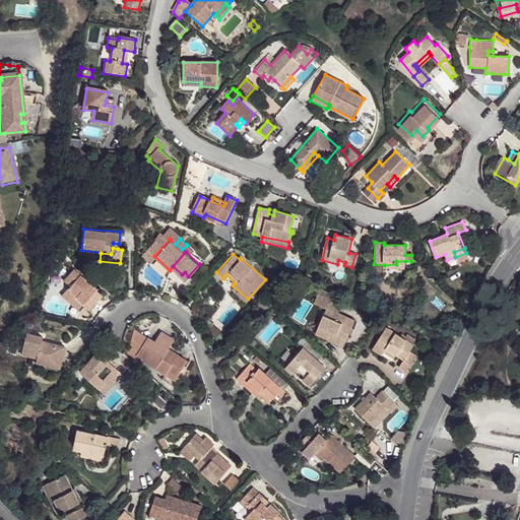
[(153,259),(168,272),(170,270),(154,256),(153,259)]
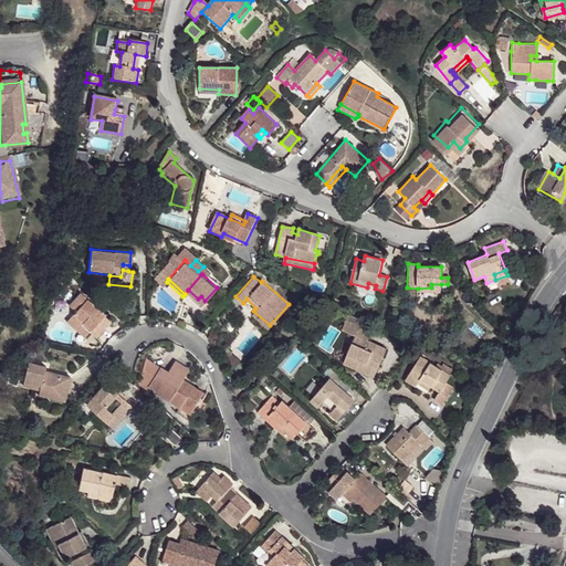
[(69,304),(74,311),(69,317),(77,326),(81,323),(88,331),(92,335),(98,328),(102,331),(111,320),(98,310),(96,312),(93,308),(95,306),(80,292),(69,304)]
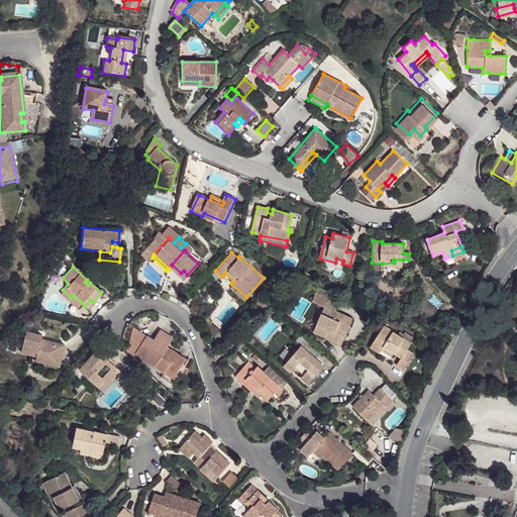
[(246,297),(231,284),(228,287),(243,300),(246,297)]
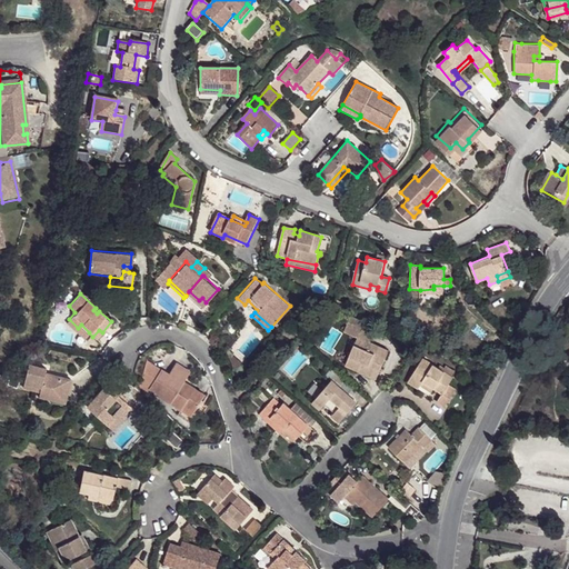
[(78,328),(69,319),(66,322),(83,339),(89,332),(81,325),(78,328)]
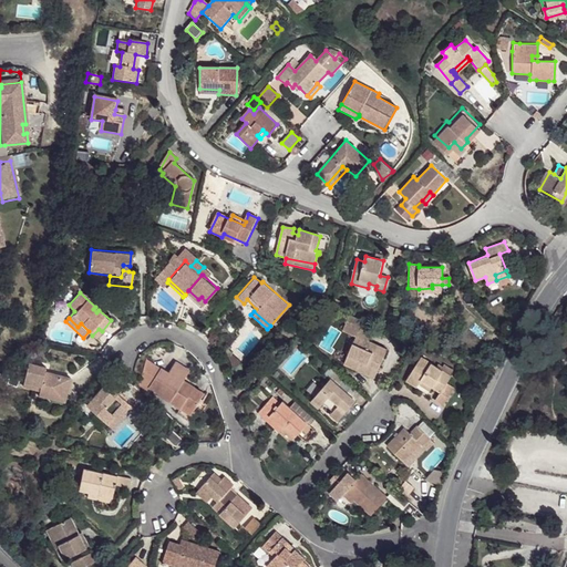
[(354,336),(341,364),(353,370),(357,362),(374,370),(384,349),(367,340),(370,332),(344,320),(340,330),(354,336)]
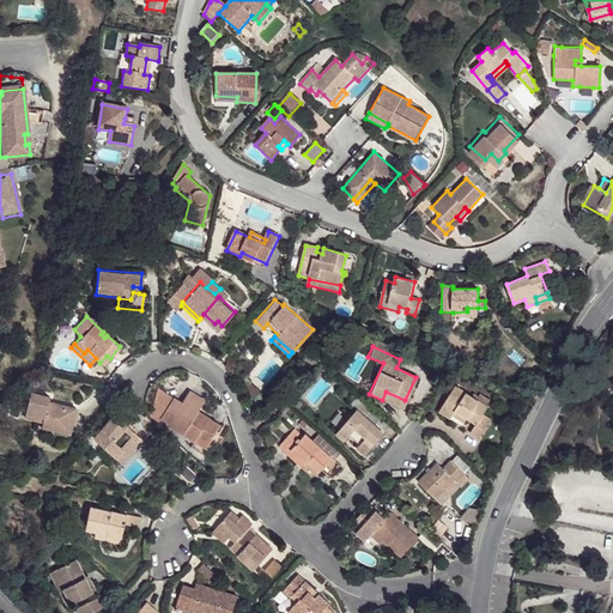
[(99,363),(103,365),(110,358),(107,356),(99,363)]
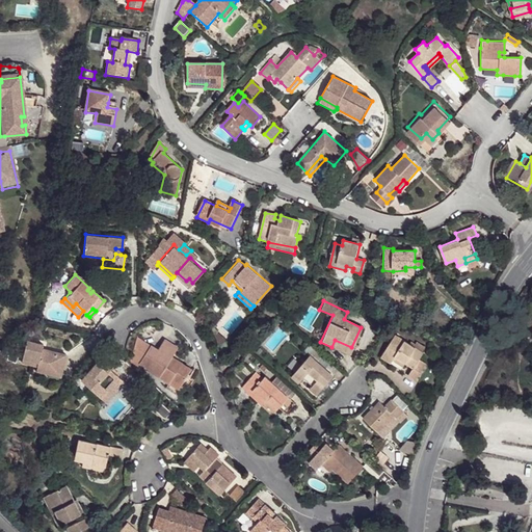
[(233,330),(241,320),(234,315),(225,325),(233,330)]
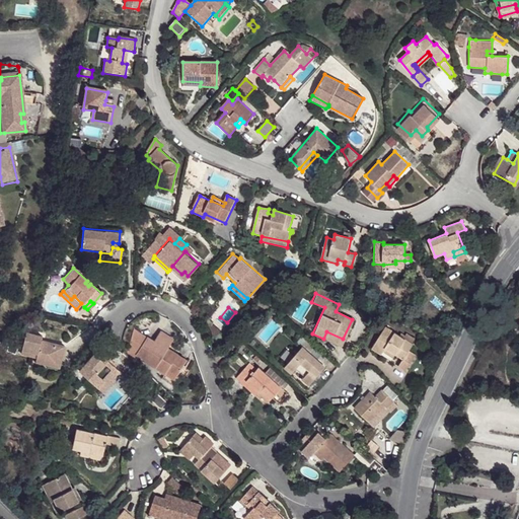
[(207,319),(205,321),(209,327),(213,338),(219,330),(207,319)]
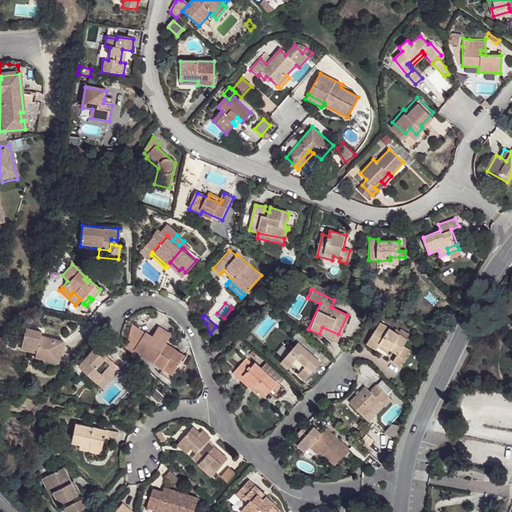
[(376,341),(379,338),(388,346),(395,352),(389,358),(396,364),(408,350),(401,344),(406,338),(400,333),(381,318),(365,337),(374,344),(376,341)]
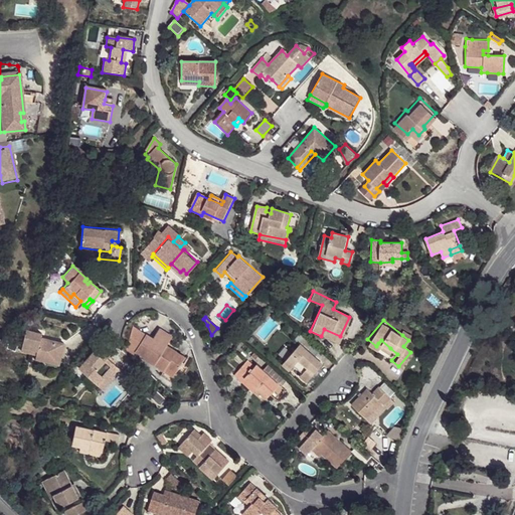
[(134,350),(146,331),(134,323),(127,347),(133,351),(134,350)]
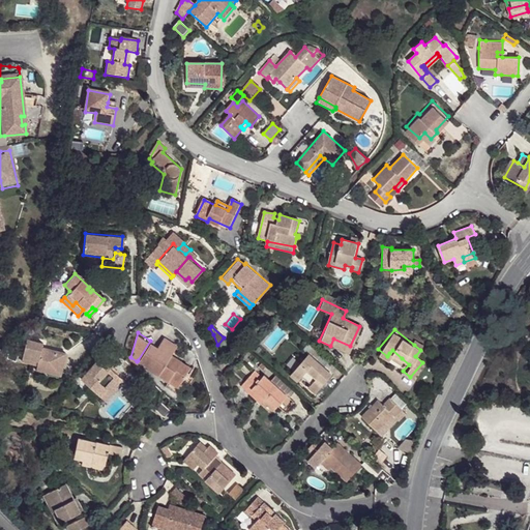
[(37,359),(41,345),(42,341),(27,336),(21,360),(31,362),(32,358),(37,359)]
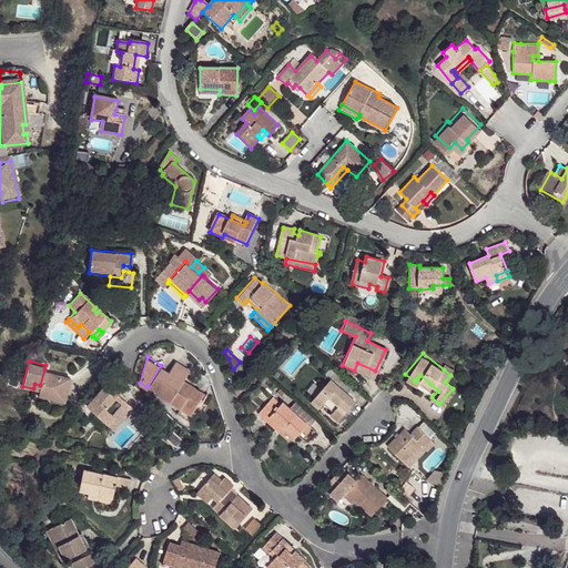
[(175,361),(170,371),(179,376),(184,366),(175,361)]
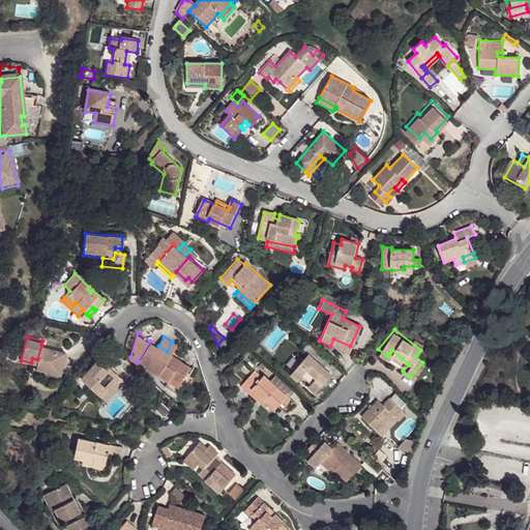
[(330,346),(348,353),(350,346),(333,339),(330,346)]
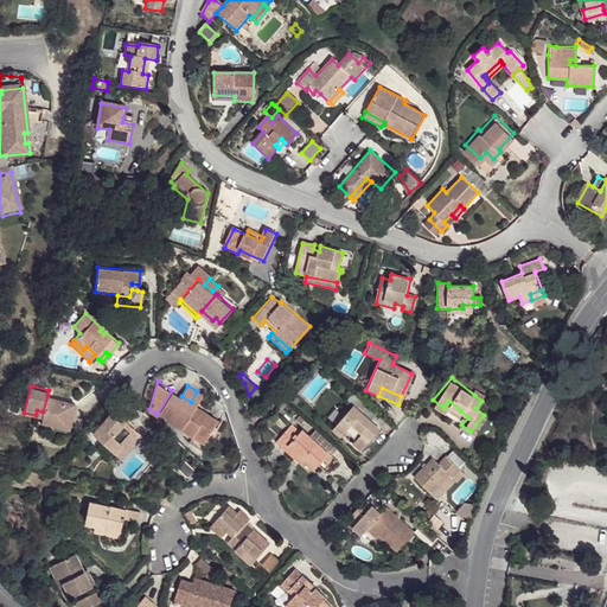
[(167,419),(166,420),(202,442),(217,419),(196,406),(191,402),(181,396),(172,390),(158,413),(167,419)]
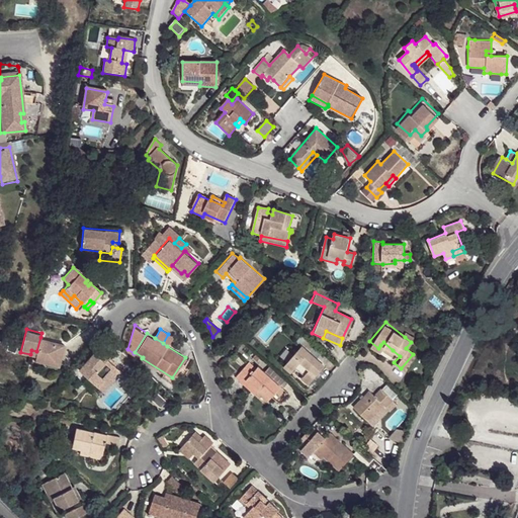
[(414,338),(408,333),(405,337),(411,342),(414,338)]
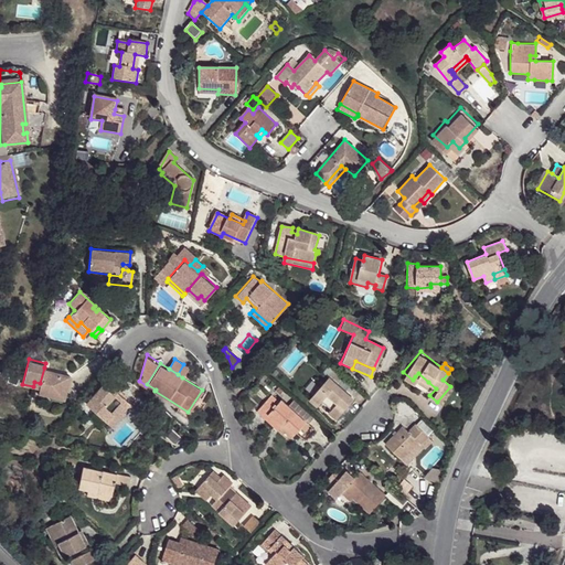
[(183,364),(178,374),(182,377),(188,368),(183,364)]
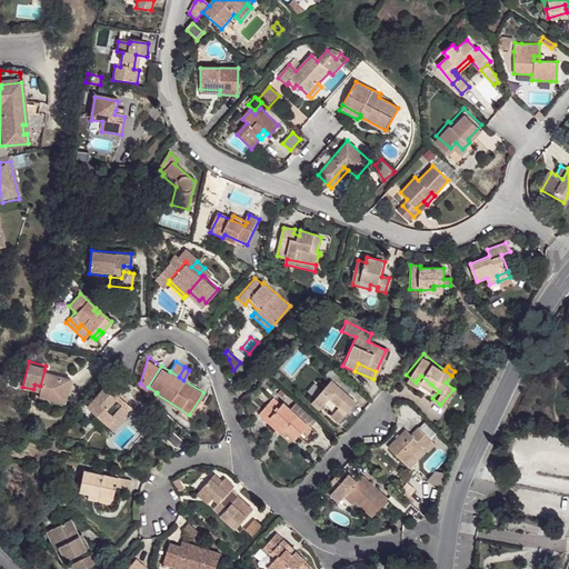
[(40,386),(40,391),(61,396),(65,383),(69,385),(71,377),(45,370),(40,386)]
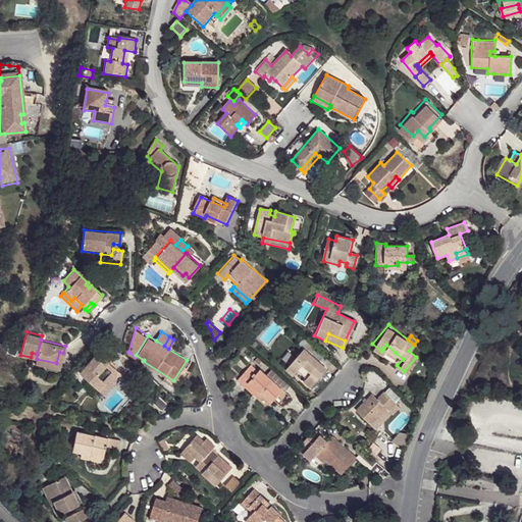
[(332,360),(310,340),(303,348),(325,367),(332,360)]
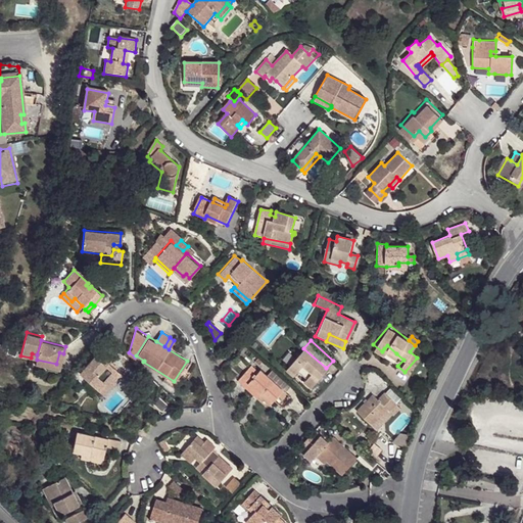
[(384,348),(393,357),(396,353),(387,345),(384,348)]
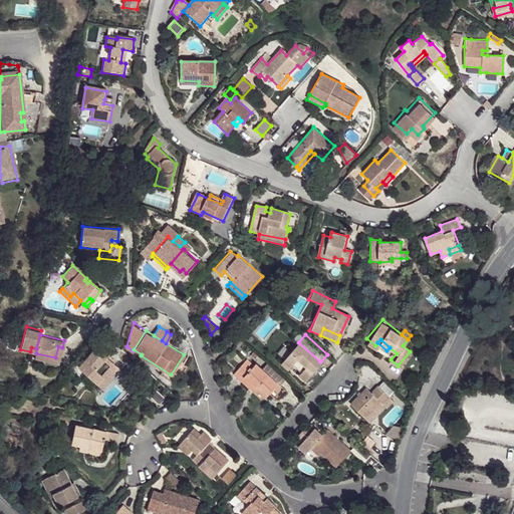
[(98,340),(76,364),(96,382),(108,369),(111,371),(117,364),(105,354),(109,350),(98,340)]
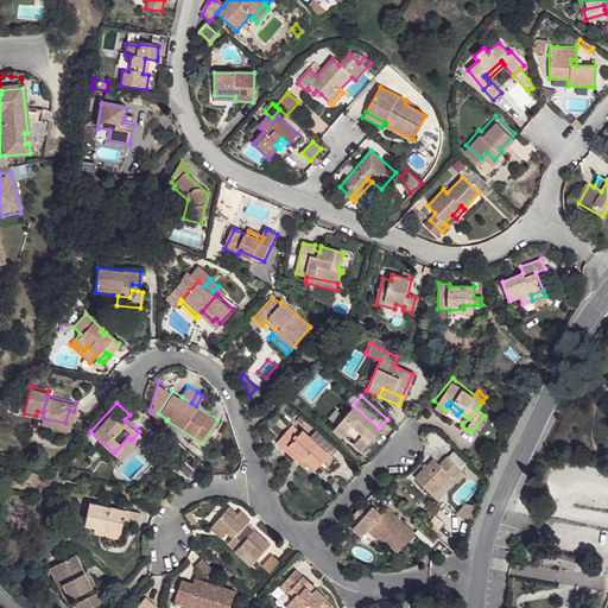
[(353,405),(330,430),(339,438),(341,436),(360,450),(366,443),(362,439),(366,435),(371,438),(379,428),(353,405)]
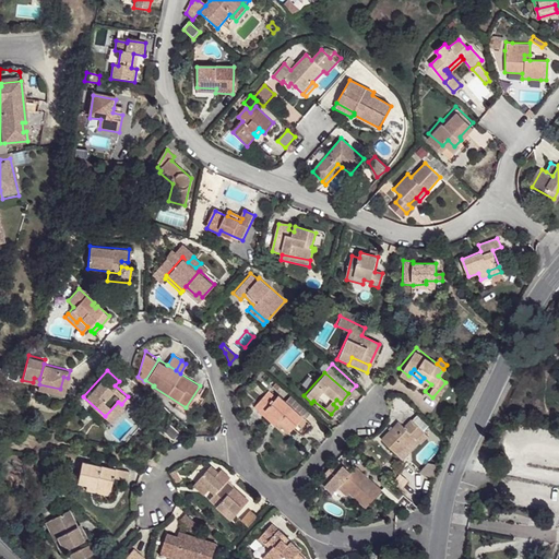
[(63,377),(60,389),(39,384),(37,389),(64,394),(68,378),(63,377)]
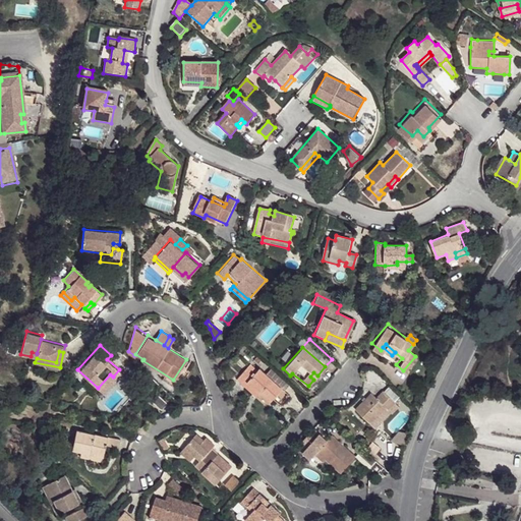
[(234,380),(255,397),(258,394),(268,402),(286,382),(270,367),(265,373),(258,367),(256,370),(248,363),(234,380)]
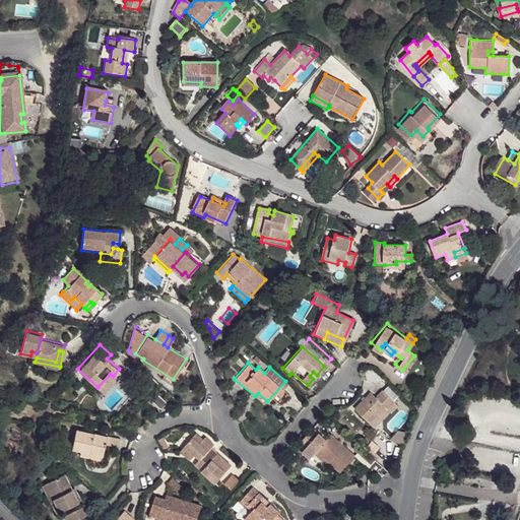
[(115,378),(113,376),(110,374),(98,387),(103,391),(115,378)]
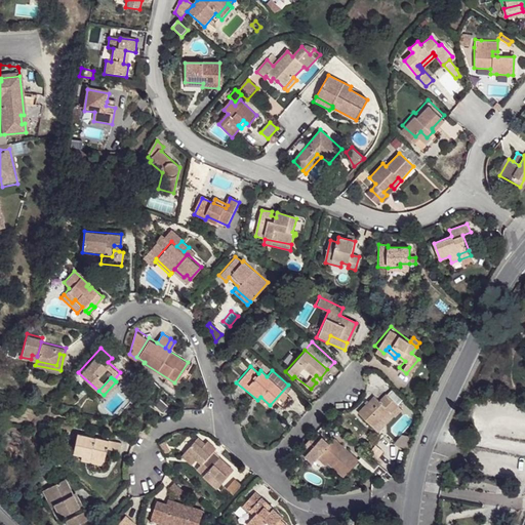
[(174,382),(166,377),(163,381),(171,387),(174,382)]
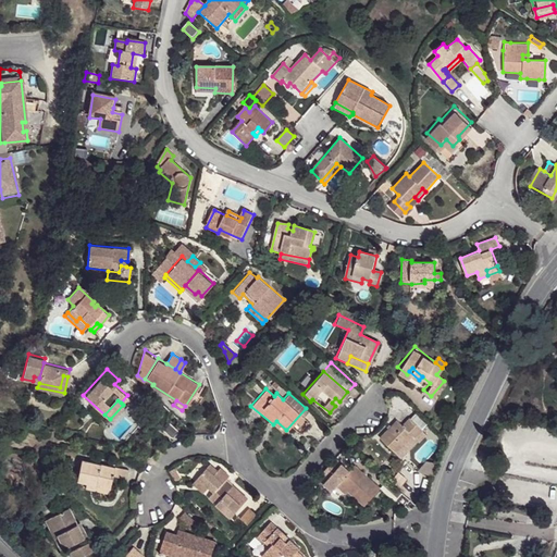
[(394,419),(378,436),(394,453),(400,444),(410,434),(412,436),(420,430),(407,417),(399,424),(394,419)]
